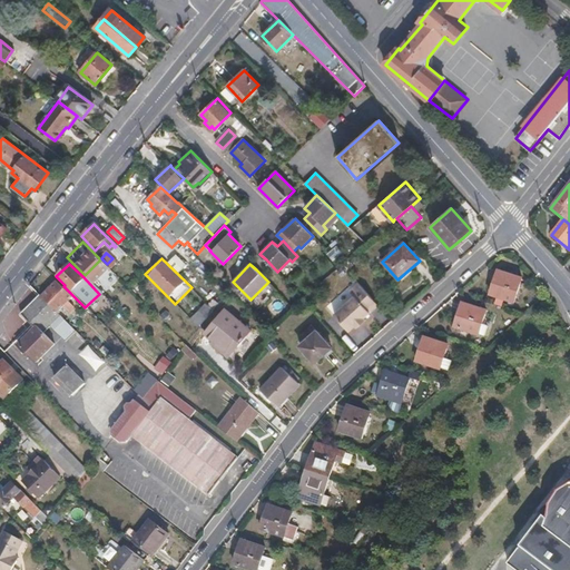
[(498,271),(490,295),(513,303),(521,278),(498,271)]
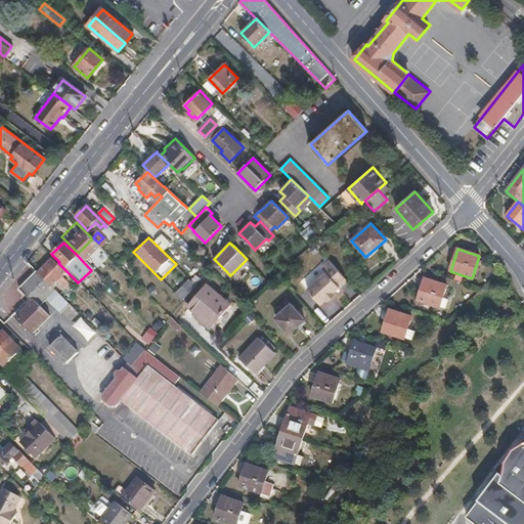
[(91,270),(92,268),(78,253),(77,255),(91,270)]
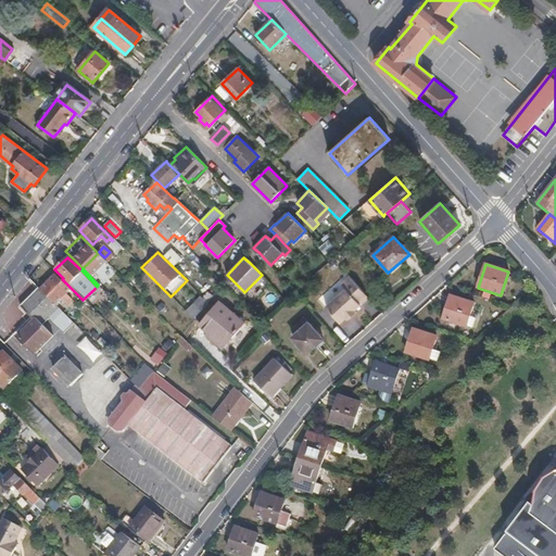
[(55,275),(39,289),(57,305),(62,300),(67,304),(72,300),(66,294),(71,290),(55,275)]
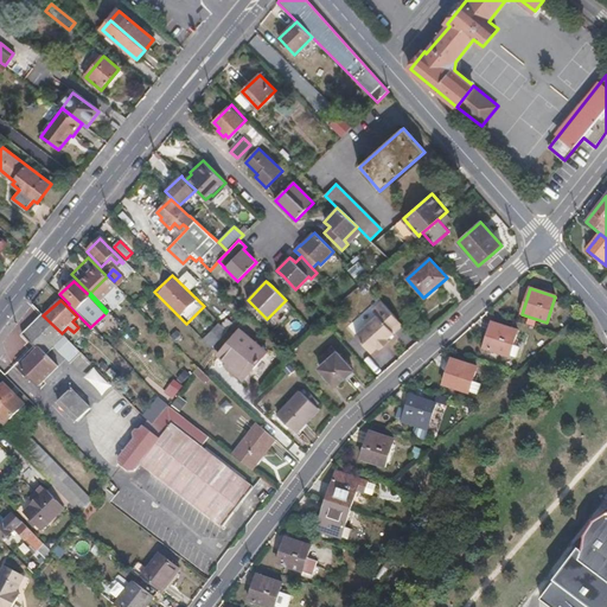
[(377,315),(356,336),(371,352),(378,347),(379,347),(388,340),(387,339),(403,325),(382,301),(372,311),(377,315)]
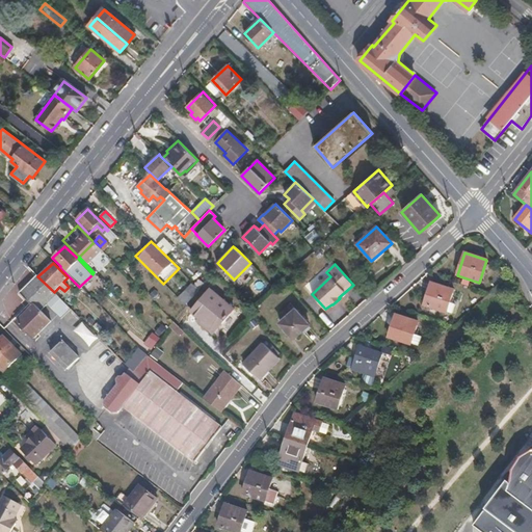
[(496,286),(504,278),(500,274),(491,282),(496,286)]
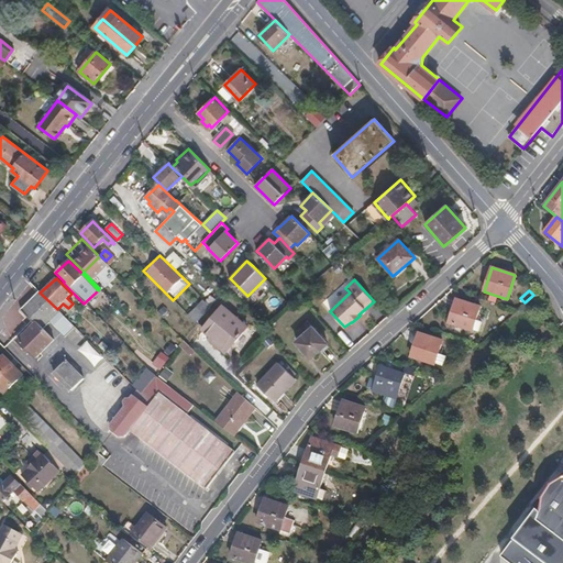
[(57,309),(40,293),(21,311),(89,378),(106,362),(57,309)]
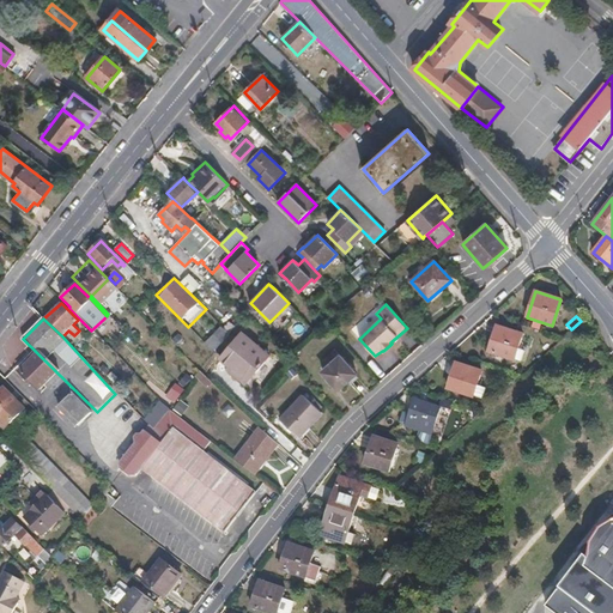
[(214,352),(230,333),(222,326),(205,344),(214,352)]
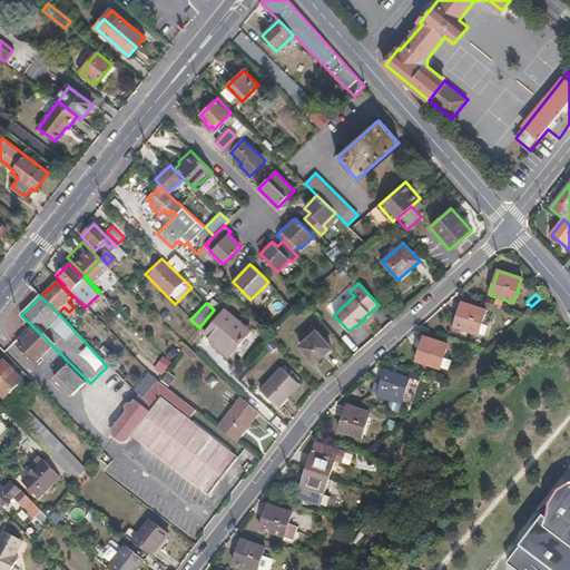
[(462,303),(454,327),(479,335),(479,334),(482,325),(487,311),(462,303)]
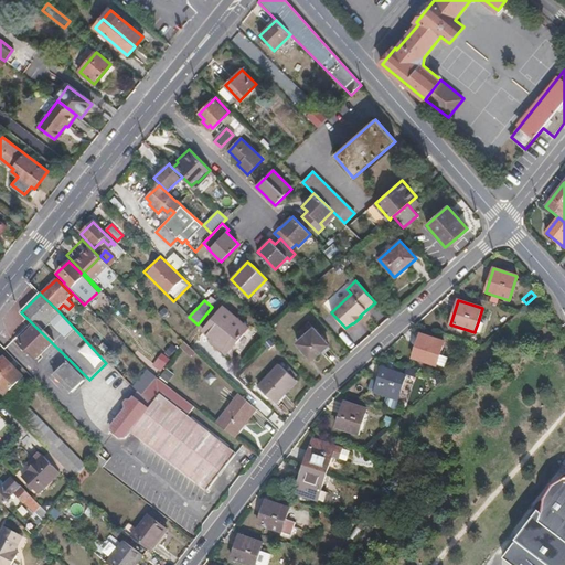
[(248,328),(223,307),(203,331),(227,352),(248,328)]
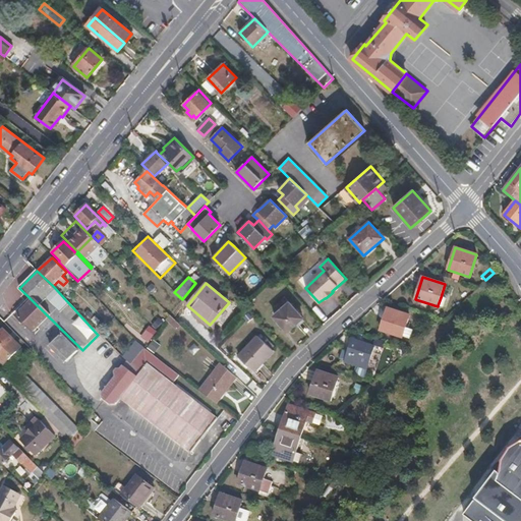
[(290,302),(274,316),(288,332),(303,317),(290,302)]
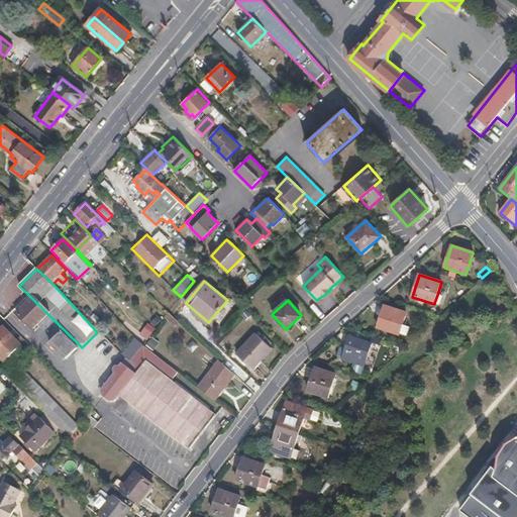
[(385,306),(378,328),(400,335),(400,333),(406,335),(409,326),(403,324),(407,312),(385,306)]
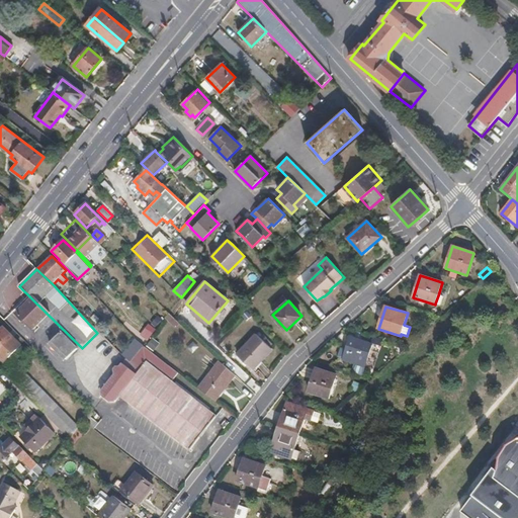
[(155,330),(148,324),(143,331),(149,337),(155,330)]
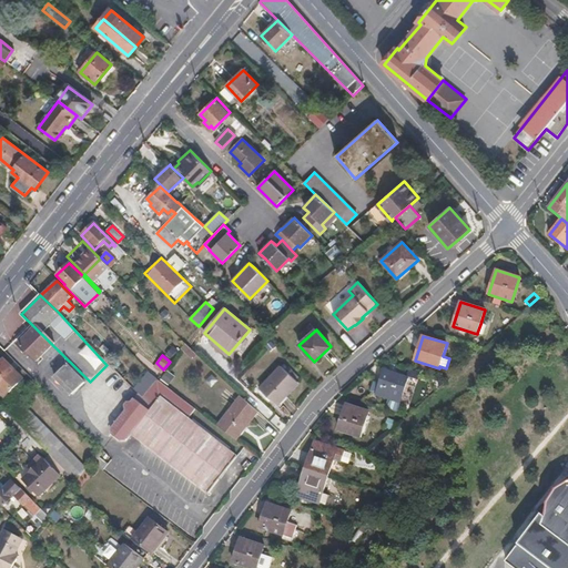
[(0,393),(3,397),(22,379),(3,359),(0,363),(0,393)]
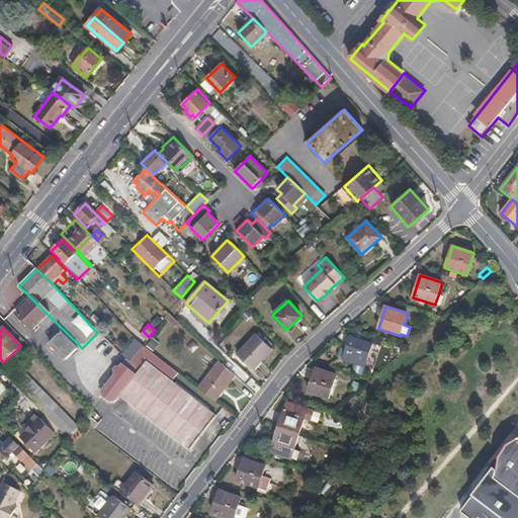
[(62,331),(49,344),(65,360),(78,347),(62,331)]
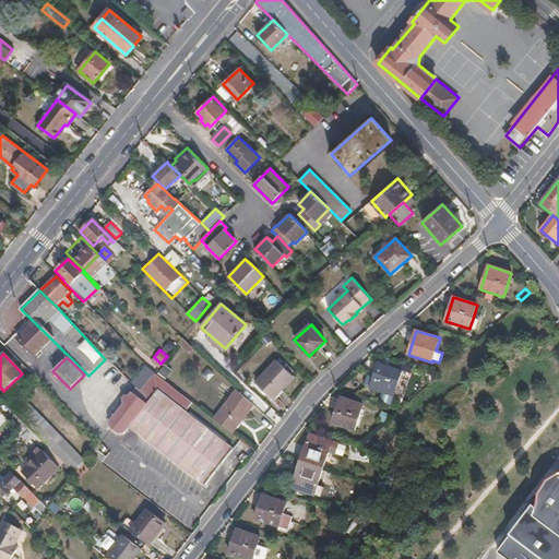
[(256,381),(273,399),(294,377),(276,359),(256,381)]
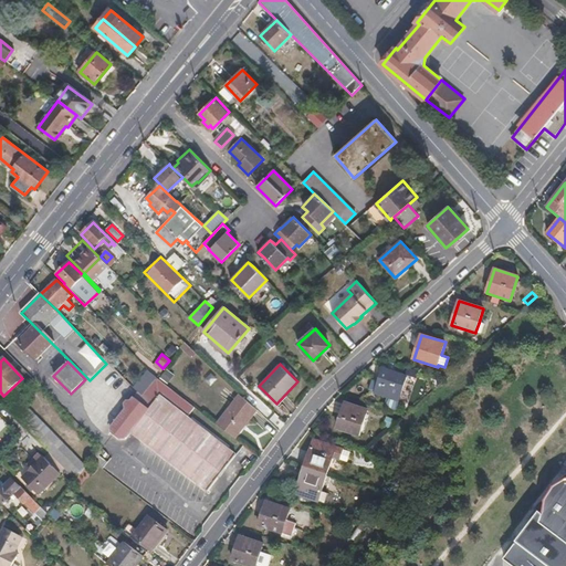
[(383,368),(375,394),(388,397),(398,400),(406,376),(383,368)]
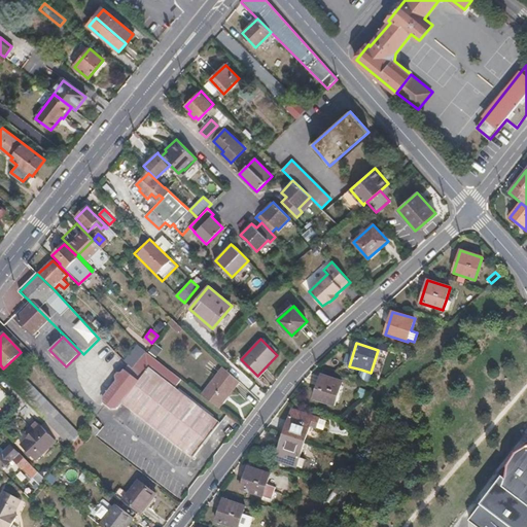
[(139,345),(126,361),(128,363),(132,369),(145,352),(139,345)]
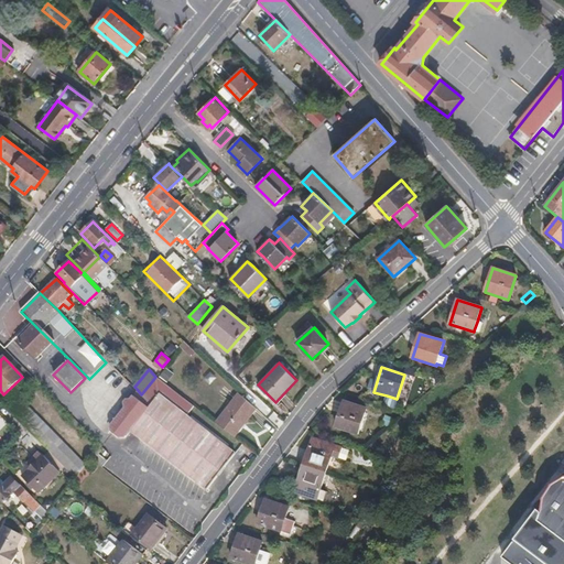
[(127,409),(125,412),(120,415),(121,416),(120,418),(115,419),(110,425),(110,431),(119,437),(125,436),(130,430),(206,489),(221,470),(235,454),(186,415),(193,407),(155,377),(141,394),(137,389),(130,399),(126,399),(123,402),(123,407),(127,409)]
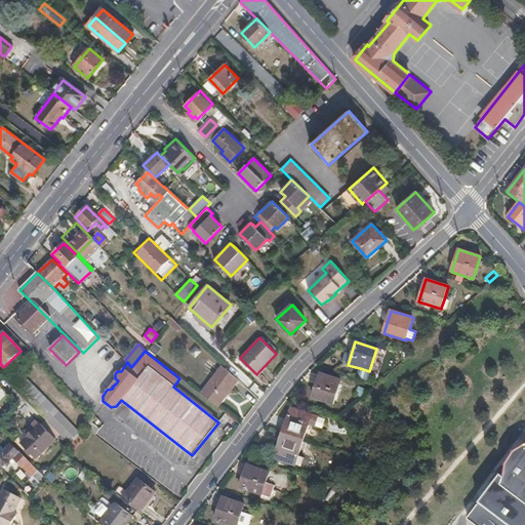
[(221,366),(201,394),(218,407),(238,381),(221,366)]
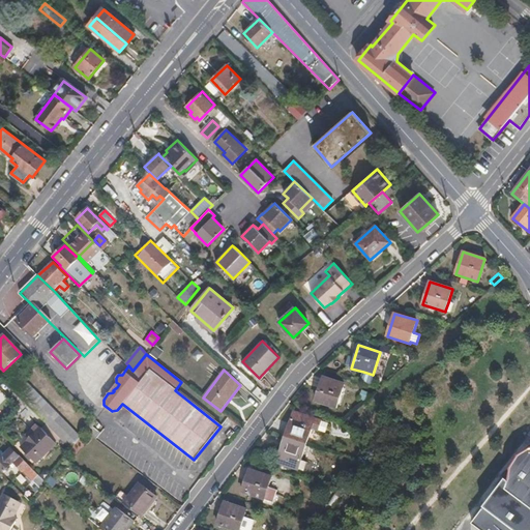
[(373,375),(363,372),(360,381),(371,385),(373,375)]
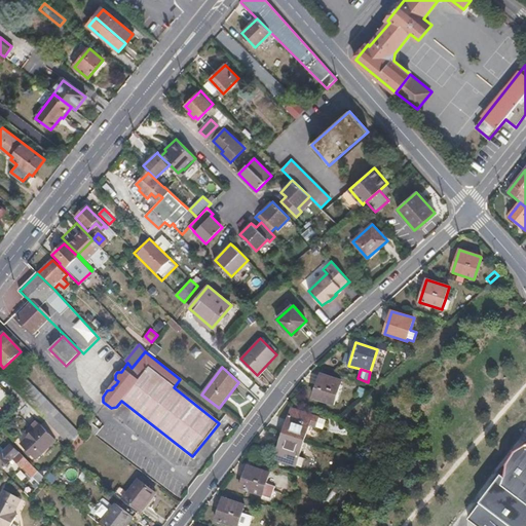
[(12,372),(5,379),(70,446),(80,434),(26,379),(23,382),(12,372)]
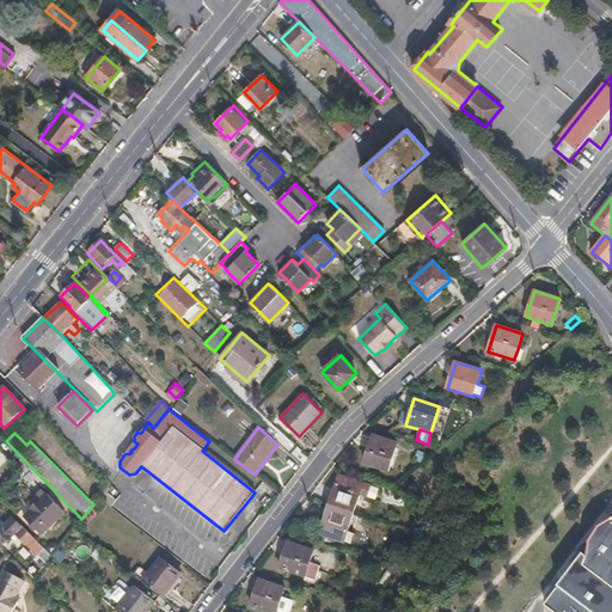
[(373,435),(365,463),(390,471),(398,442),(373,435)]
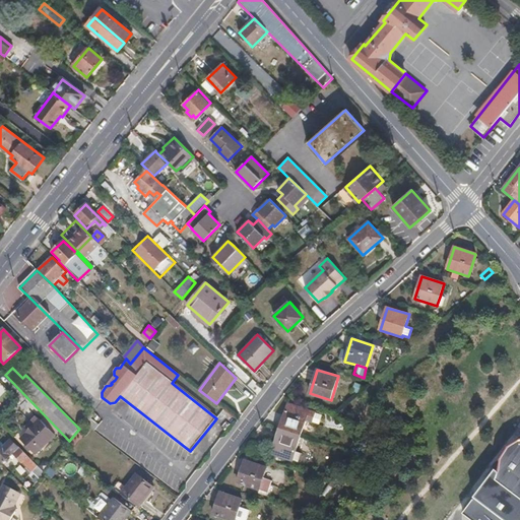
[(355,383),(353,389),(361,391),(363,385),(355,383)]
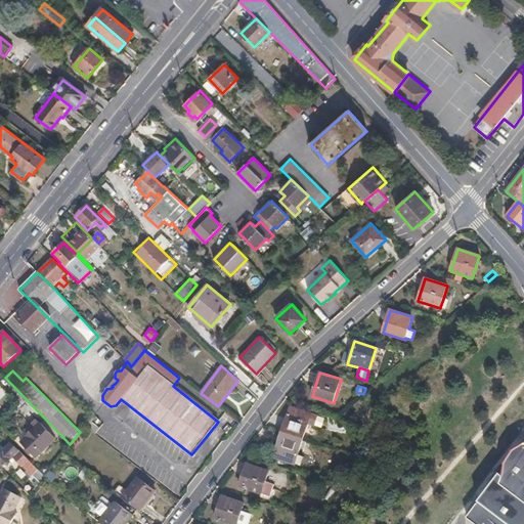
[(281,432),(303,439),(308,423),(314,425),(317,416),(291,407),(281,432)]
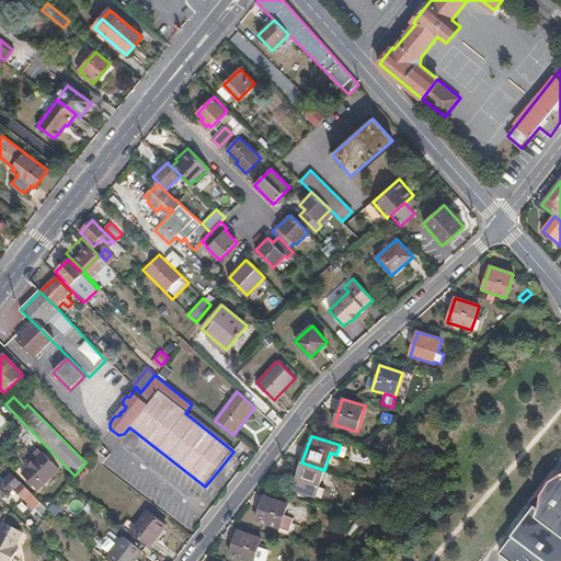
[(347,447),(340,445),(336,455),(344,458),(347,447)]
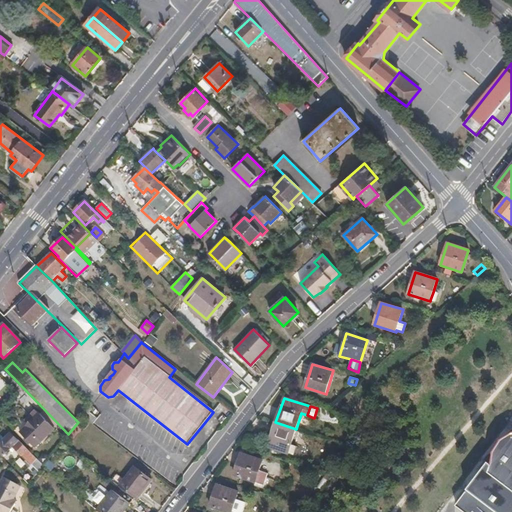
[(54,429),(39,414),(20,433),(35,448),(54,429)]
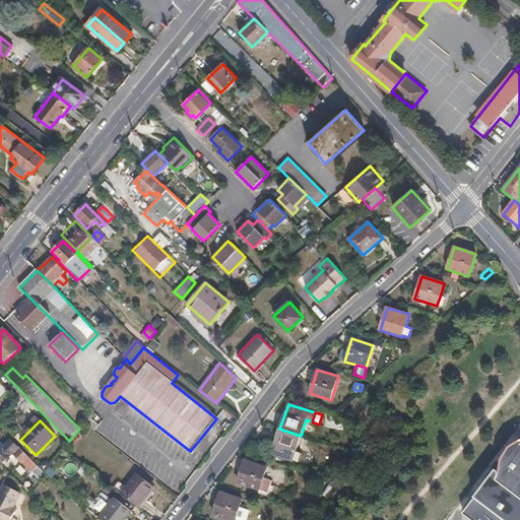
[(295,453),(301,436),(279,429),(271,454),(291,460),(297,462),(299,455),(295,453)]
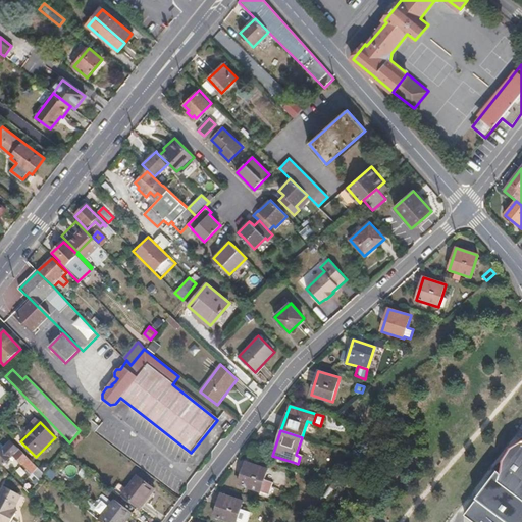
[(475,498),(465,511),(464,517),(464,521),(521,521),(521,438),(512,445),(504,458),(503,463),(504,464),(503,466),(500,466),(477,496),(478,498),(475,498)]
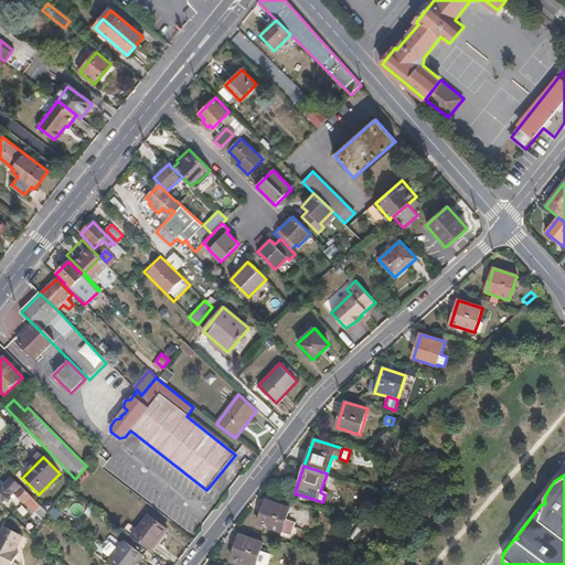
[(30,497),(20,486),(19,487),(11,479),(0,489),(0,500),(3,503),(13,493),(24,502),(30,497)]
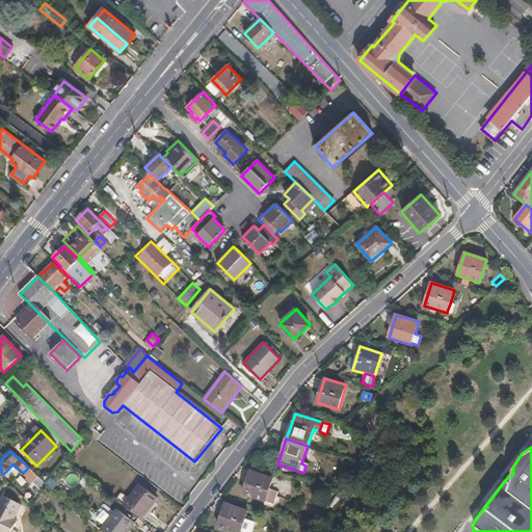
[(23,473),(32,483),(37,477),(28,468),(23,473)]
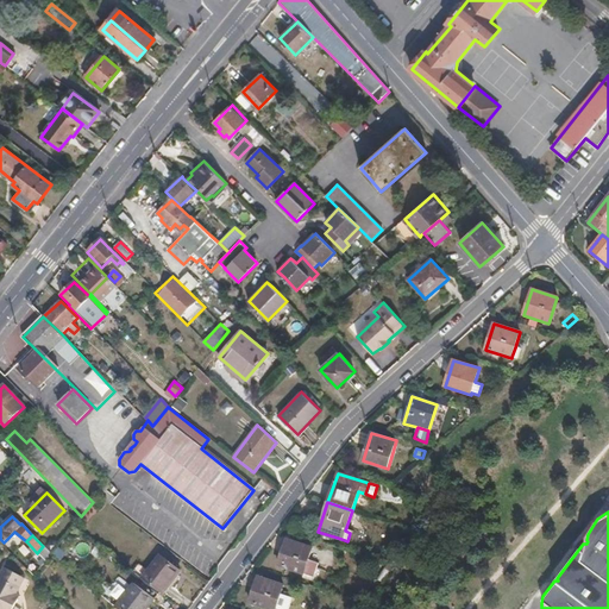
[(288,540),(278,566),(313,577),(318,563),(308,560),(313,548),(288,540)]
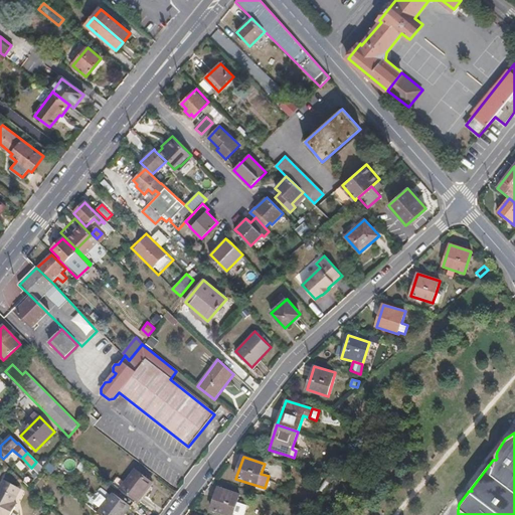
[(43,469),(36,462),(31,468),(38,475),(43,469)]
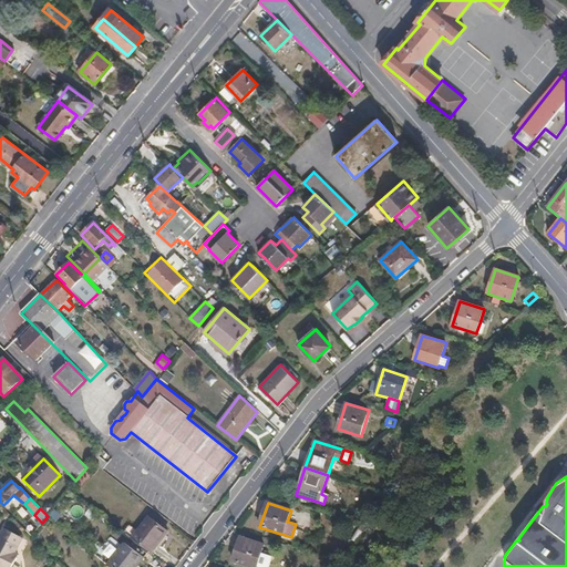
[(148,517),(132,538),(152,554),(168,533),(148,517)]
